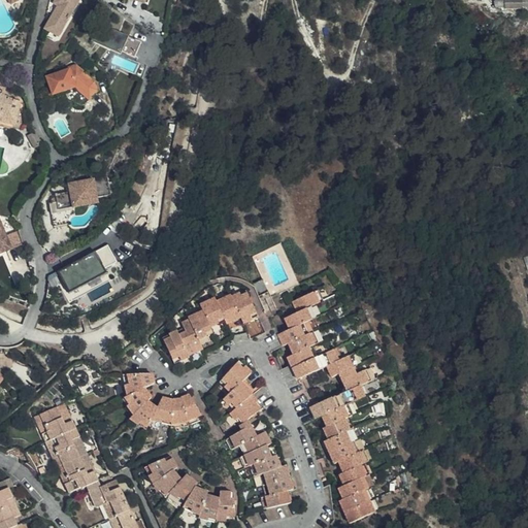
[(60,0),(48,20),(50,21),(62,28),(63,28),(78,0),(60,0)]
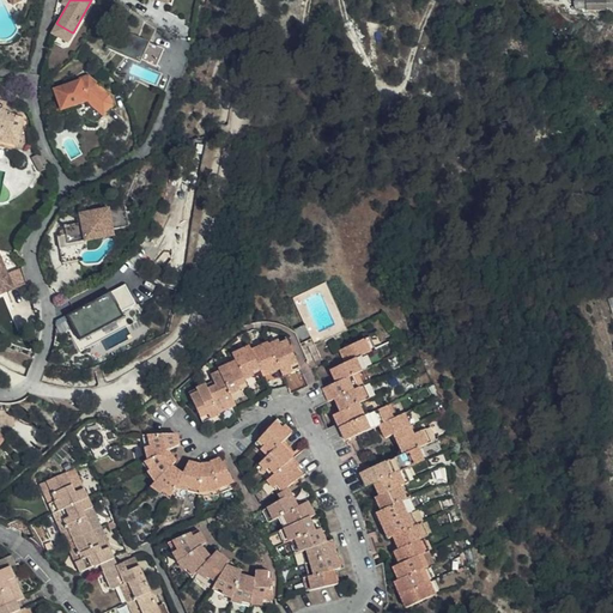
[(606,13),(612,12),(612,0),(574,0),(576,16),(588,14),(588,17),(606,16),(606,13)]
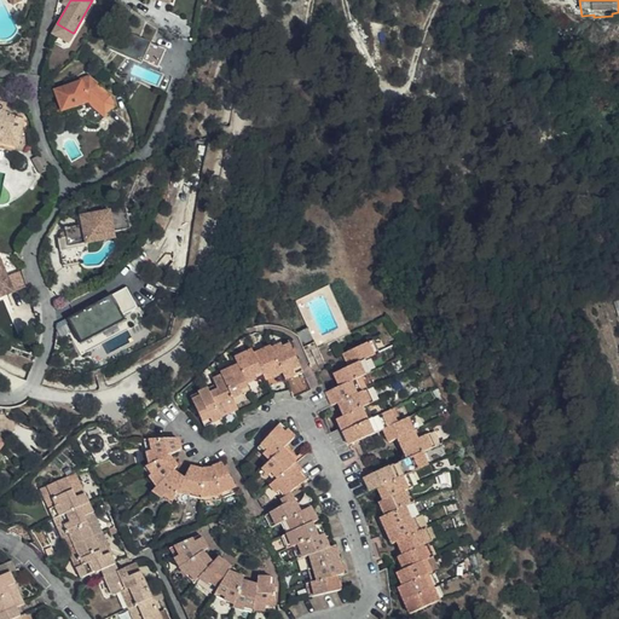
[(68,41),(73,33),(58,24),(53,33),(68,41)]
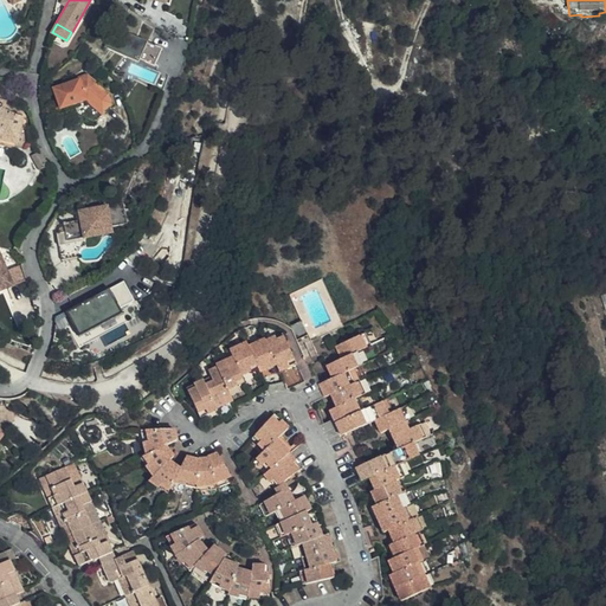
[(147,38),(114,24),(104,44),(127,53),(130,45),(142,51),(140,53),(154,59),(156,56),(161,45),(147,38)]
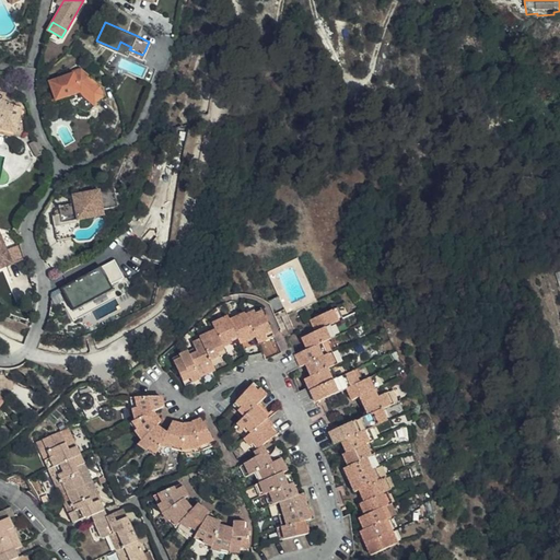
[(83,79),(88,73),(80,67),(71,71),(71,73),(72,73),(77,82),(83,79)]
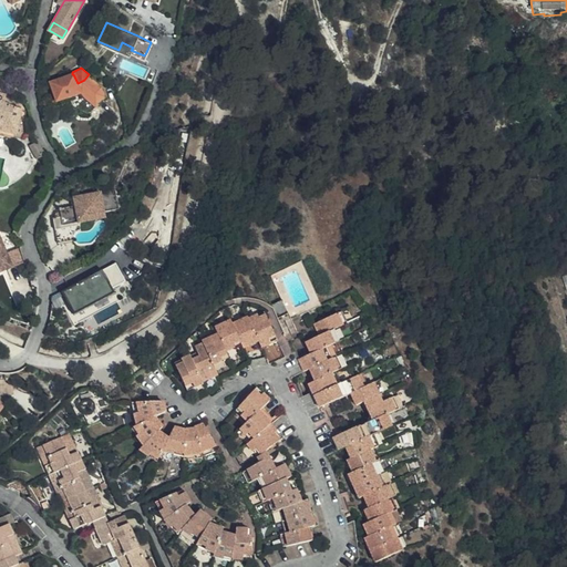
[(72,74),(49,83),(55,102),(79,94),(81,95),(83,92),(99,104),(105,95),(102,85),(89,74),(84,80),(78,83),(73,74),(72,74)]
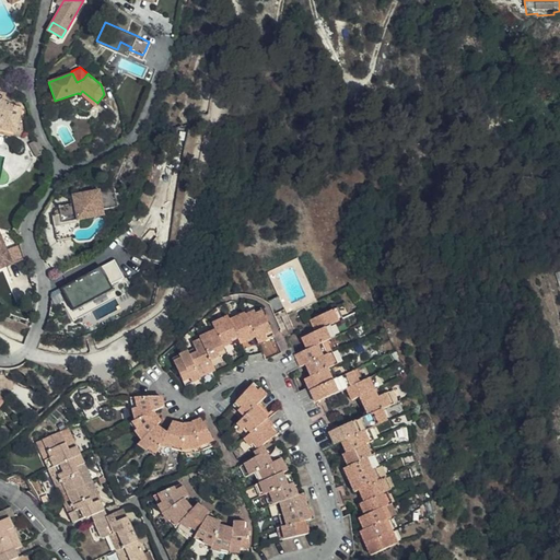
[(97,103),(82,91),(80,94),(95,105),(97,103)]
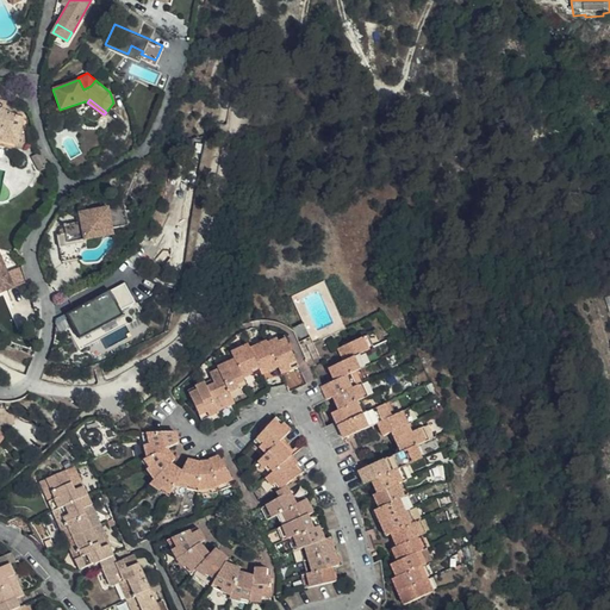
[(10,137),(20,139),(24,113),(2,110),(0,109),(0,113),(20,117),(18,134),(6,131),(10,137)]
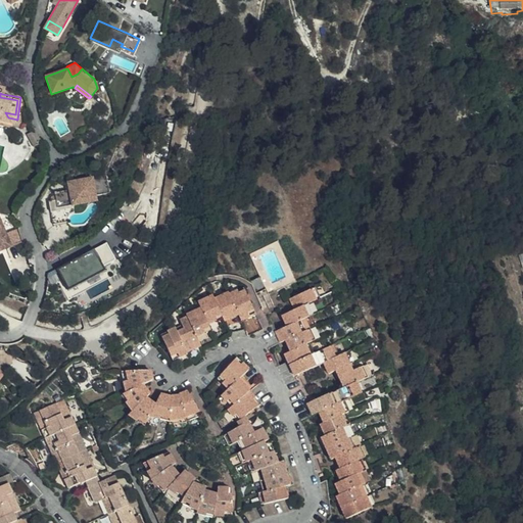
[(0,110),(5,112),(15,114),(17,100),(0,97),(0,110)]
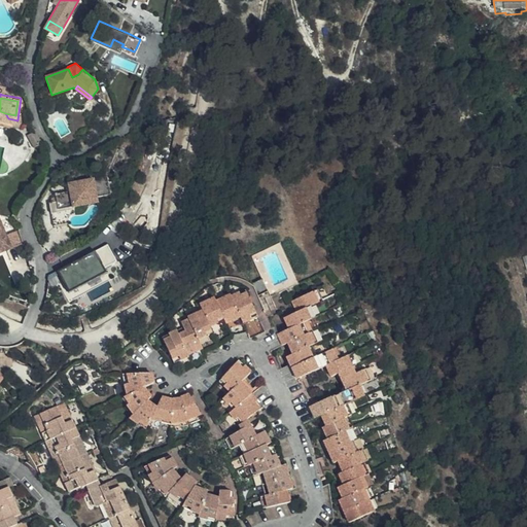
[(30,144),(35,137),(24,129),(19,137),(30,144)]
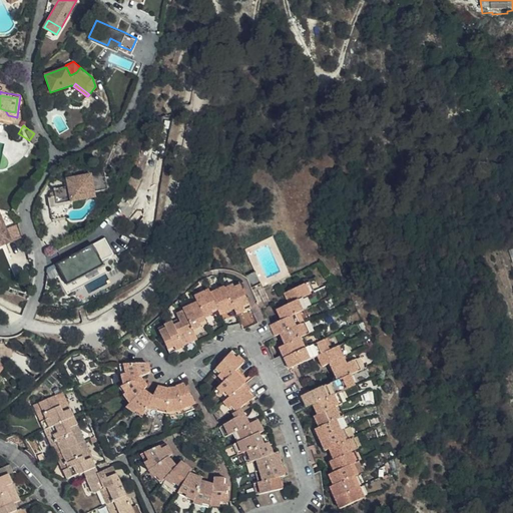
[(105,181),(104,172),(90,174),(71,178),(72,180),(66,181),(67,187),(65,187),(53,189),(53,192),(55,204),(63,203),(70,201),(70,199),(88,196),(88,193),(93,191),(101,190),(99,181),(105,181)]
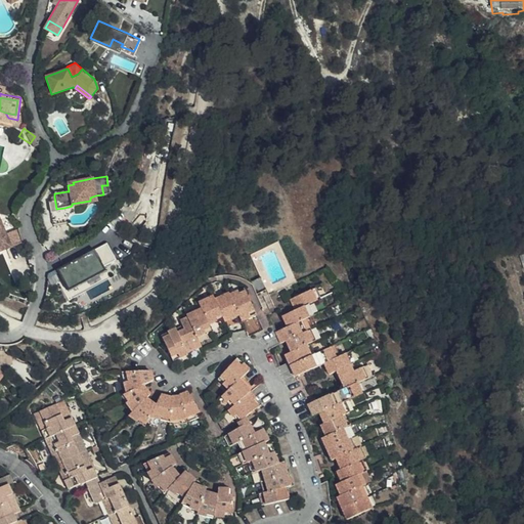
[(74,184),(73,182),(64,183),(67,191),(69,191),(68,185),(74,184)]
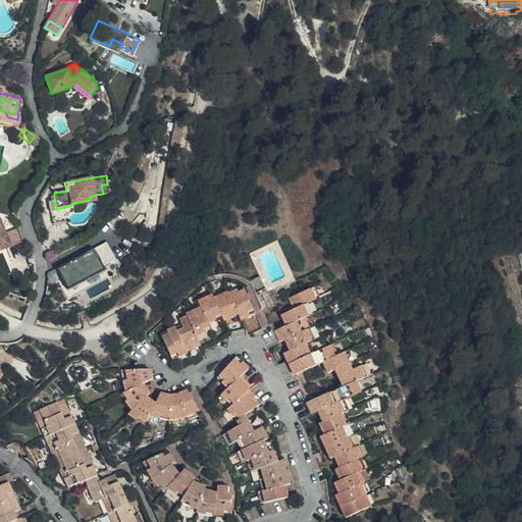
[(96,201),(95,195),(90,197),(90,200),(71,203),(71,205),(96,201)]
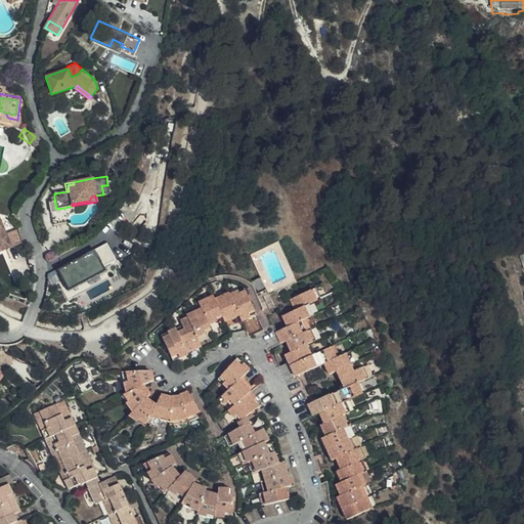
[(67,222),(64,208),(56,209),(54,197),(53,197),(52,197),(51,198),(50,199),(50,200),(51,202),(48,202),(51,225),(67,222)]
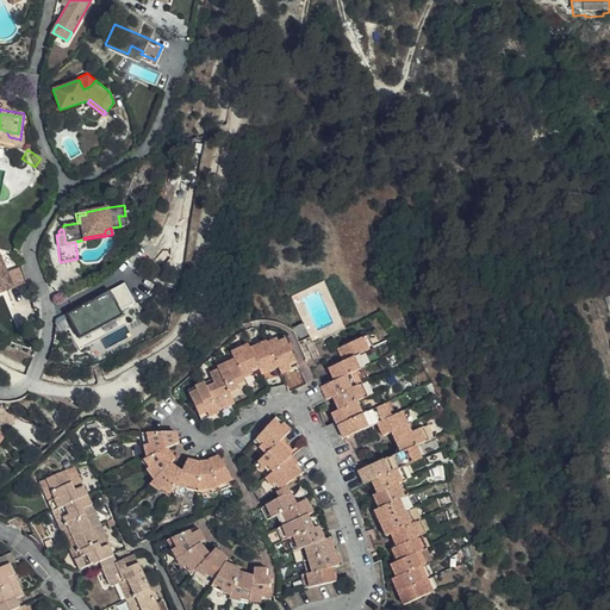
[(149,260),(173,268),(179,254),(169,250),(172,243),(157,238),(149,260)]
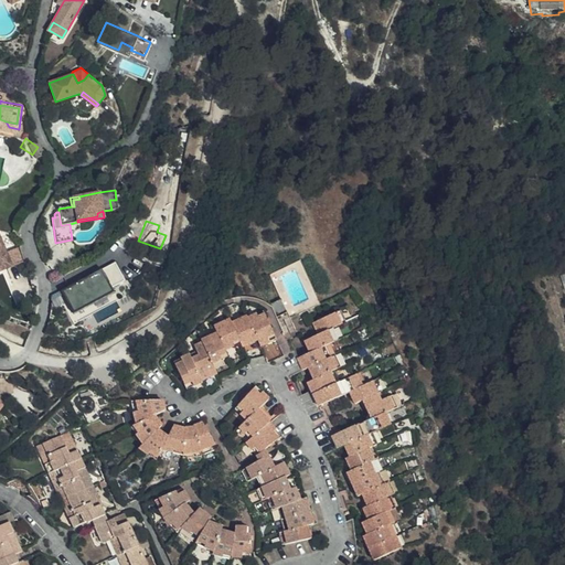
[(0,266),(10,263),(4,251),(0,252),(0,266)]
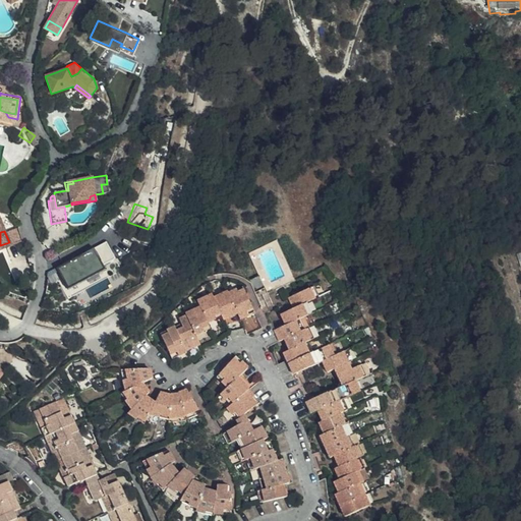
[(80,262),(77,255),(56,268),(63,282),(64,284),(85,273),(85,274),(87,274),(87,275),(88,275),(89,275),(90,275),(90,274),(91,274),(92,273),(93,273),(93,272),(93,271),(93,270),(114,257),(105,241),(82,253),(83,255),(80,257),(82,261),(80,262)]
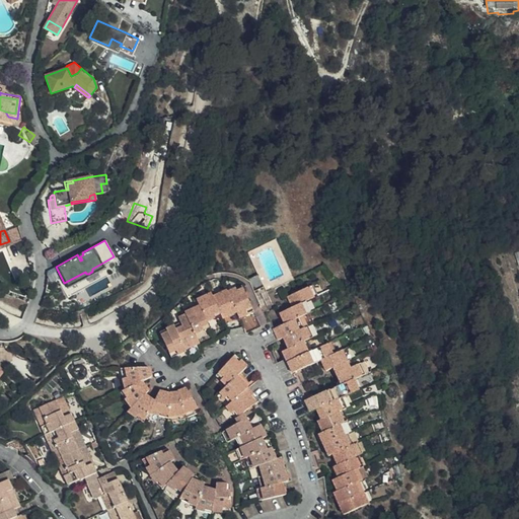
[(231,287),(219,292),(221,294),(222,296),(223,297),(230,305),(237,313),(239,315),(243,320),(252,314),(250,309),(256,306),(247,286),(241,289),(240,286),(232,289),(231,287)]
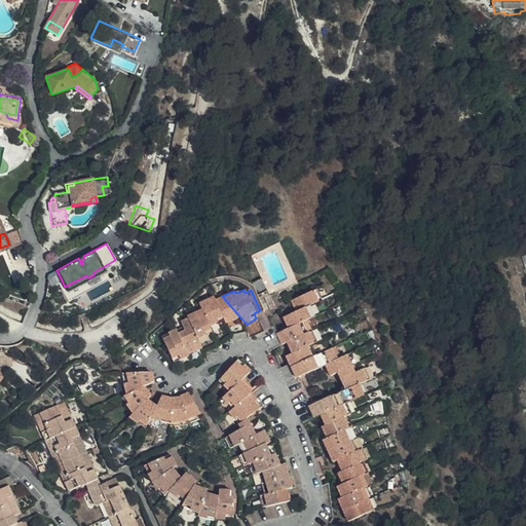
[(296,299),(300,310),(310,306),(314,305),(324,301),(318,290),(296,299)]
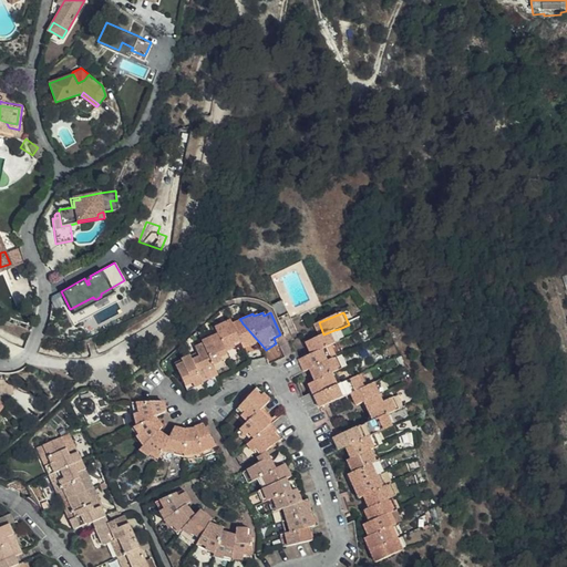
[(245,344),(237,327),(236,325),(219,331),(222,338),(228,352),(245,344)]
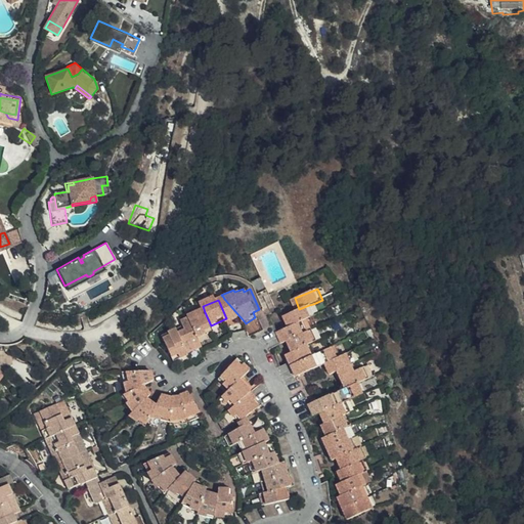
[(232,308),(225,300),(219,302),(226,318),(228,322),(242,318),(239,316),(232,308)]
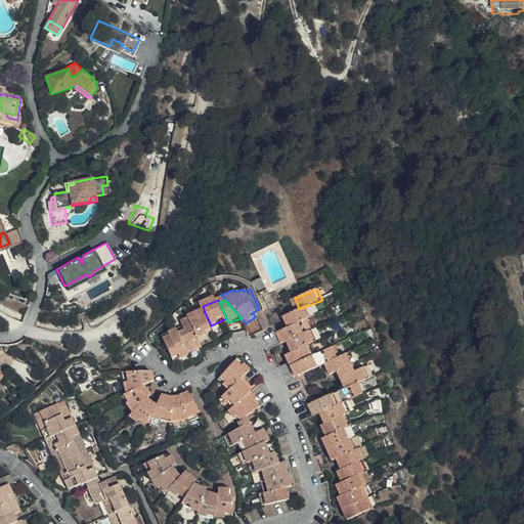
[(313,304),(309,305),(314,317),(317,316),(313,304)]
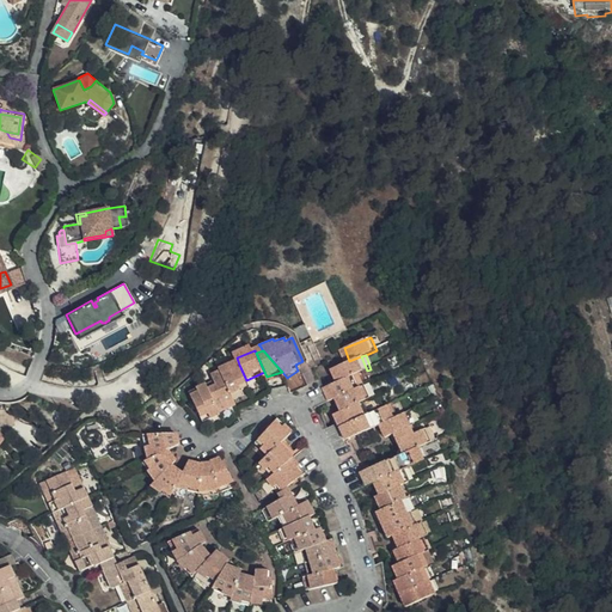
[(354,377),(357,374),(367,371),(361,356),(349,361),(335,368),(340,381),(354,377)]
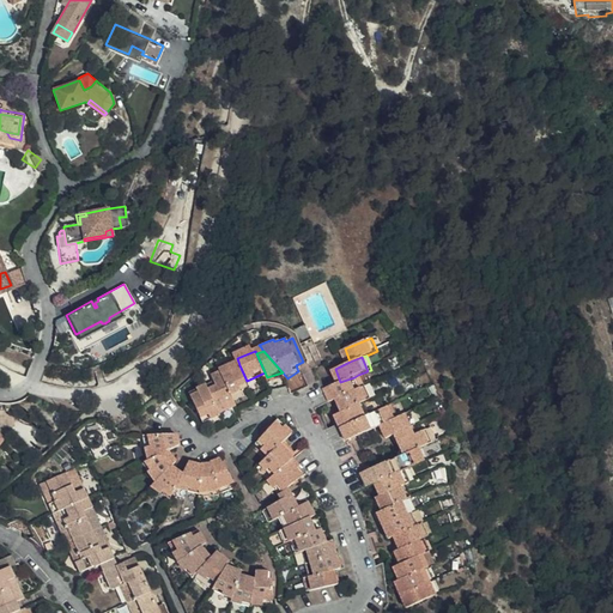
[(223,372),(223,374),(232,398),(249,389),(247,381),(240,365),(223,372)]
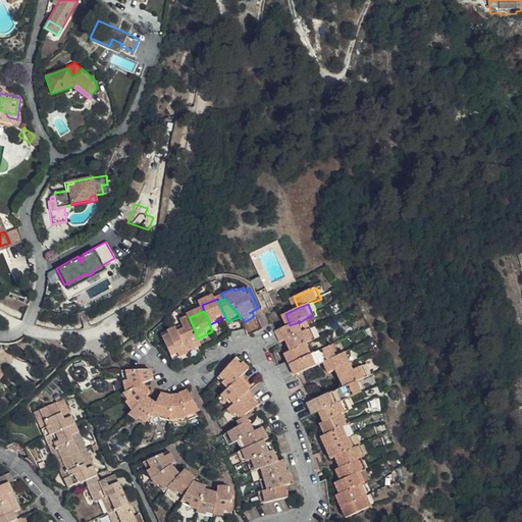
[(187,330),(179,333),(189,354),(202,348),(198,338),(190,318),(184,320),(187,330)]
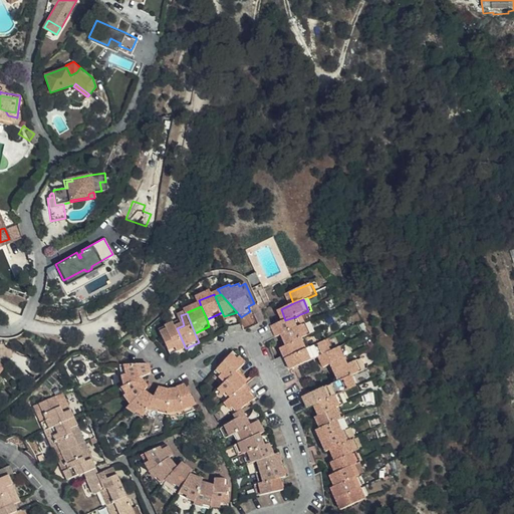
[(278,336),(284,333),(301,326),(297,316),(285,320),(274,325),(278,336)]
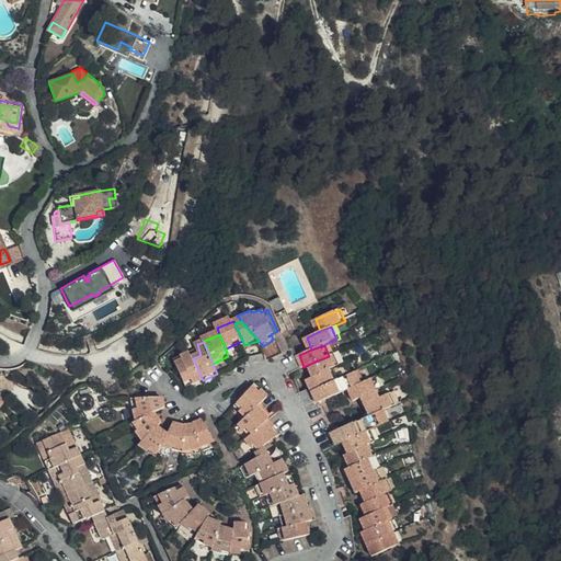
[(203,380),(193,358),(192,354),(176,361),(187,388),(194,386),(194,387),(204,384),(203,380)]
